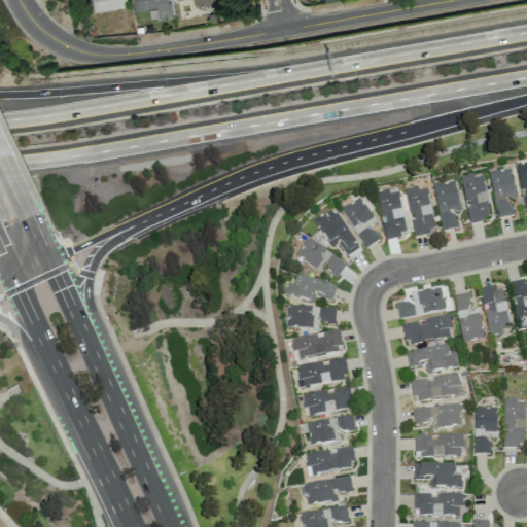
[(125,0),(91,0),(93,12),(127,6),(125,0)]
